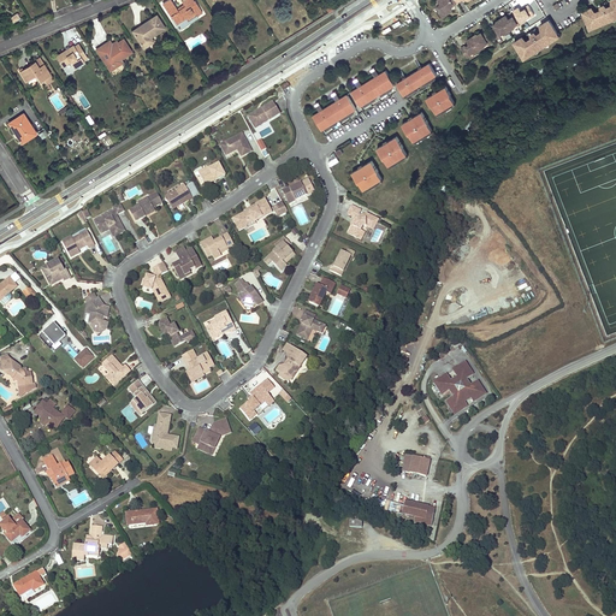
[(200,9),(194,0),(193,0),(181,0),(185,6),(178,11),(170,0),(166,0),(163,4),(175,21),(184,15),(188,21),(197,15),(195,12),(200,9)]
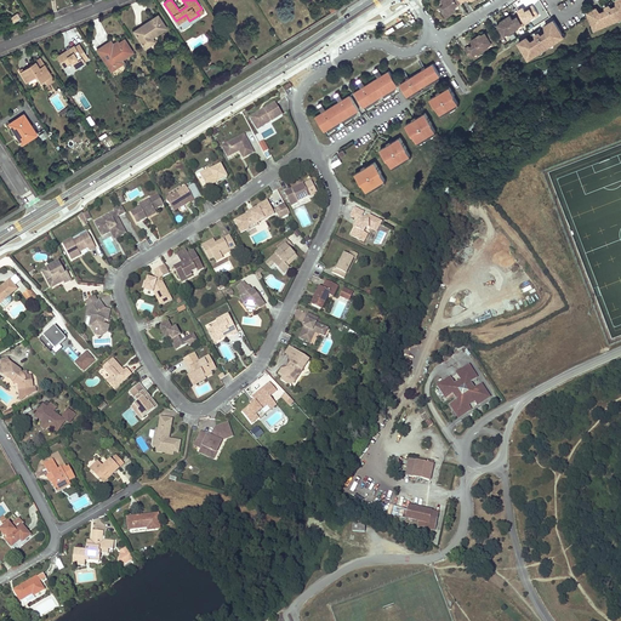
[(444,5),(439,7),(445,18),(454,12),(451,9),(451,7),(453,6),(456,4),(456,6),(465,0),(463,0),(471,0),(472,1),(473,0),(440,0),(444,5)]
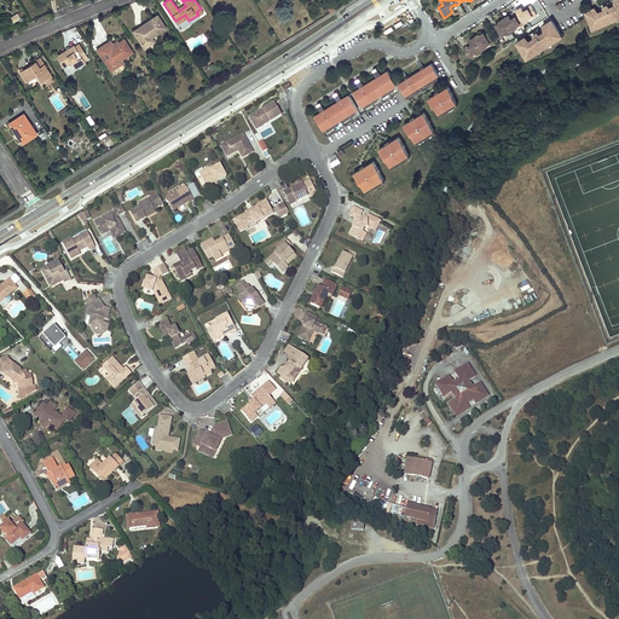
[(594,9),(584,12),(590,27),(595,25),(596,27),(600,25),(601,27),(618,18),(618,0),(613,0),(615,5),(617,7),(596,16),(596,13),(594,9)]
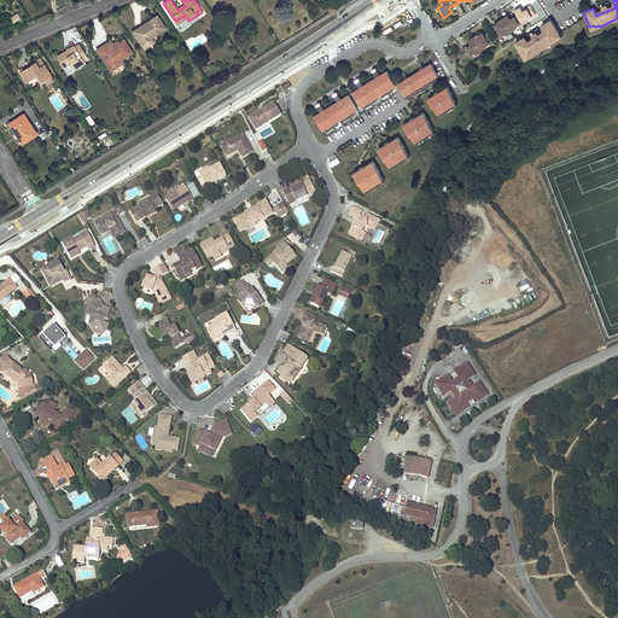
[(495,27),(491,29),(499,40),(502,38),(501,36),(503,34),(506,35),(516,28),(517,27),(519,24),(520,25),(529,19),(529,18),(531,17),(532,18),(536,16),(529,5),(525,7),(526,9),(522,11),(522,10),(519,7),(514,10),(517,12),(513,15),(514,16),(509,18),(508,17),(507,15),(497,21),(497,22),(500,25),(495,28),(495,27)]
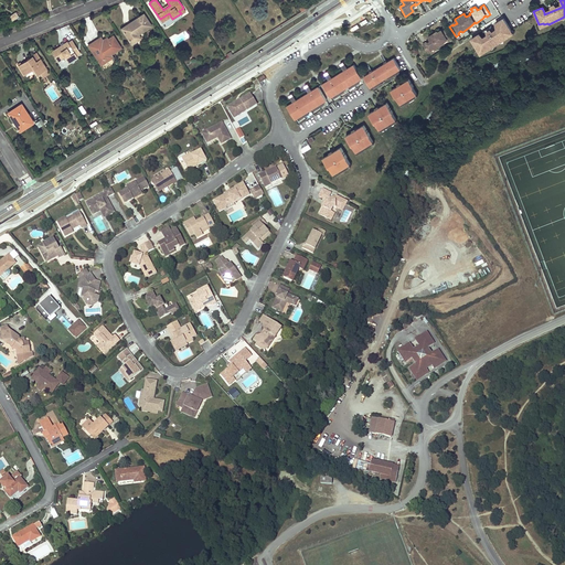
[(563,7),(562,4),(554,8),(551,9),(544,12),(544,14),(563,7)]
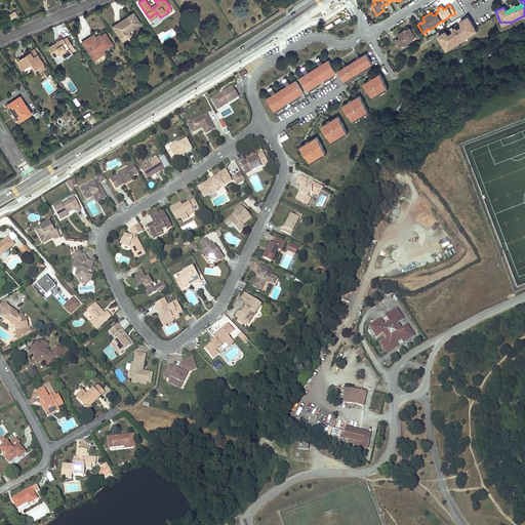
[(140,24),(133,12),(128,15),(129,17),(119,25),(118,23),(113,26),(122,40),(129,36),(127,32),(128,31),(140,24)]
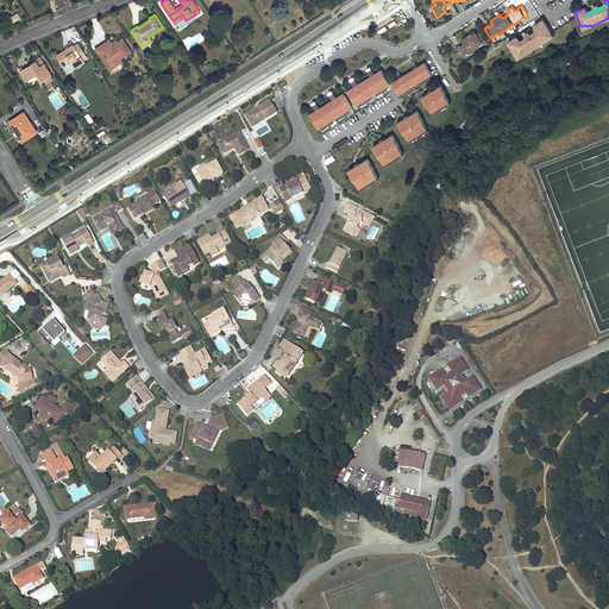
[(182,14),(173,20),(179,30),(188,24),(186,20),(182,14)]
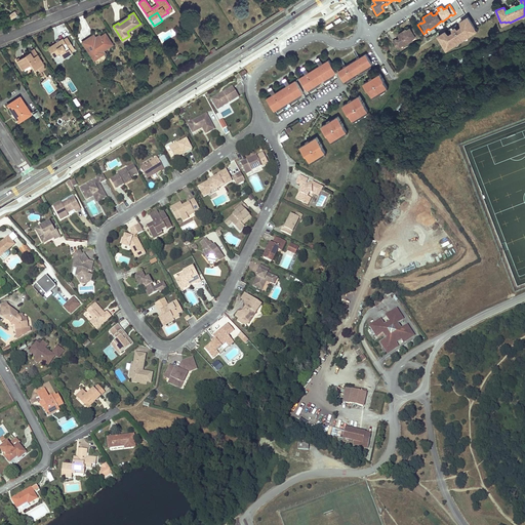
[(129,17),(128,15),(118,23),(119,25),(129,17)]
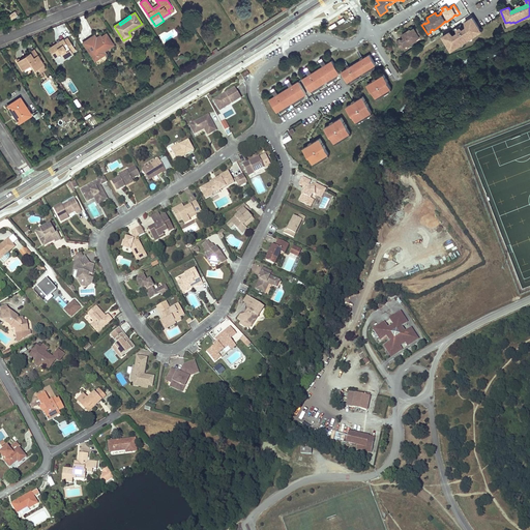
[(449,32),(442,36),(449,48),(452,46),(453,48),(458,45),(458,46),(474,35),(473,34),(477,32),(476,30),(479,29),(472,18),(465,22),(467,26),(468,27),(452,37),(451,35),(449,32)]
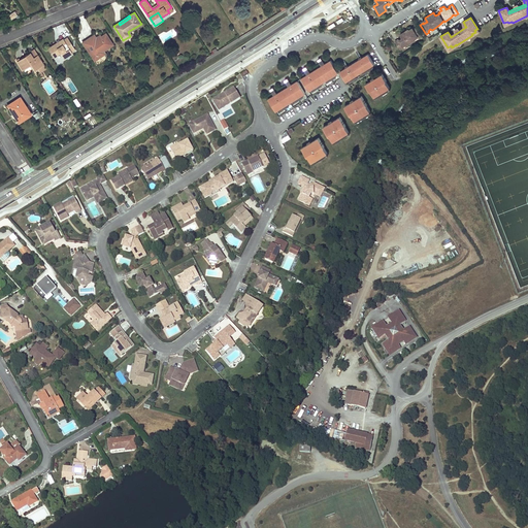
[(456,31),(450,35),(451,37),(466,27),(465,26),(459,29),(456,31)]
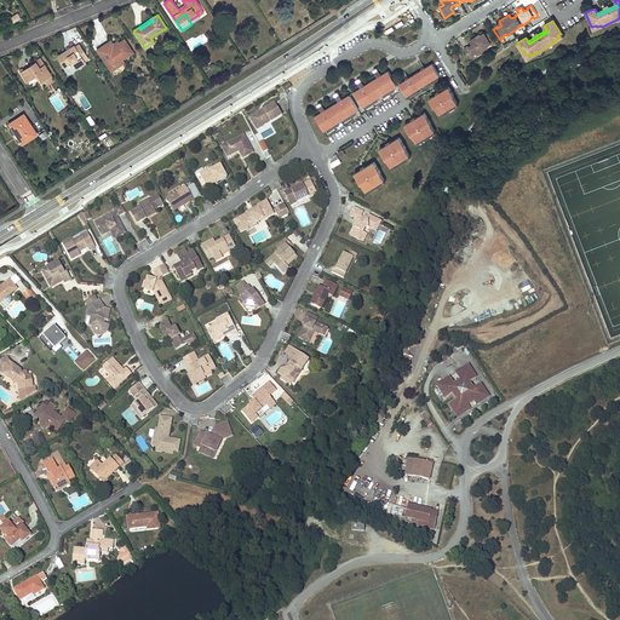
[(488,33),(484,34),(486,35),(481,38),(480,35),(478,34),(469,40),(471,45),(472,46),(468,49),(466,47),(466,46),(463,49),(470,58),(474,56),(472,56),(476,53),(477,55),(487,47),(488,46),(491,44),(492,45),(494,42),(488,33)]
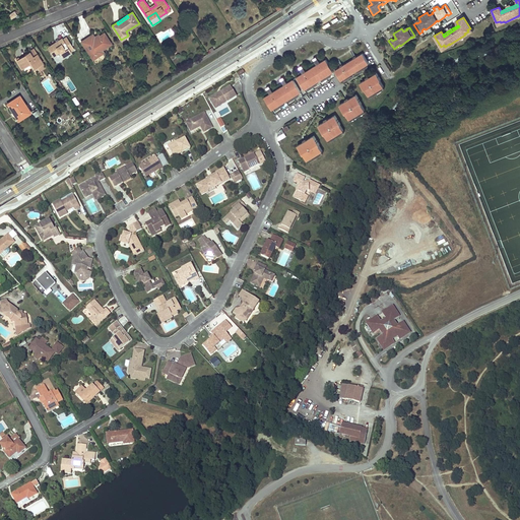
[(99,36),(99,35),(94,37),(95,39),(93,40),(94,42),(90,44),(87,38),(81,42),(92,59),(104,53),(102,50),(111,44),(104,33),(99,36)]
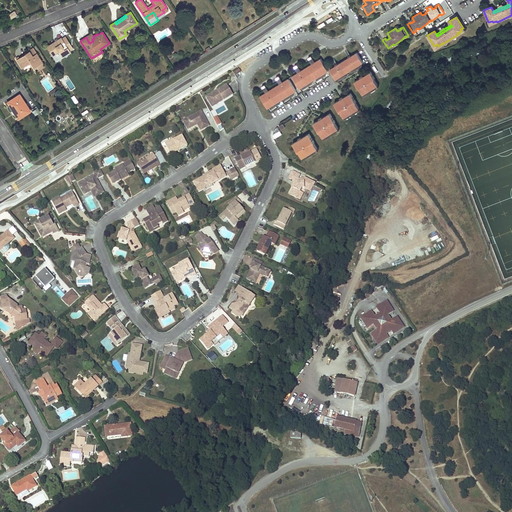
[(93,36),(91,33),(86,37),(89,43),(93,41),(92,39),(94,38),(93,36)]
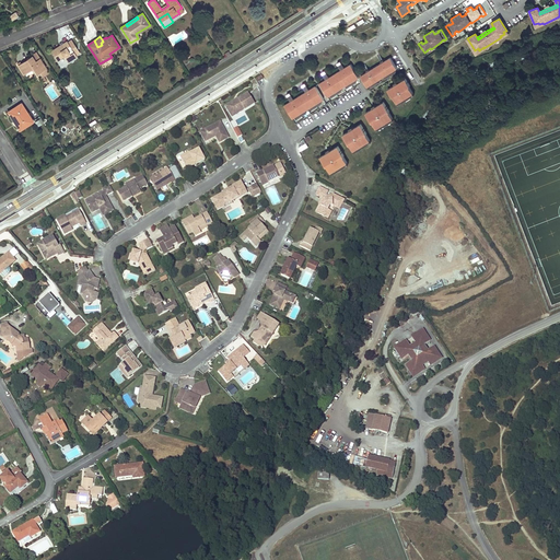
[(77,56),(76,55),(79,51),(71,38),(51,50),(57,60),(65,56),(68,61),(77,56)]
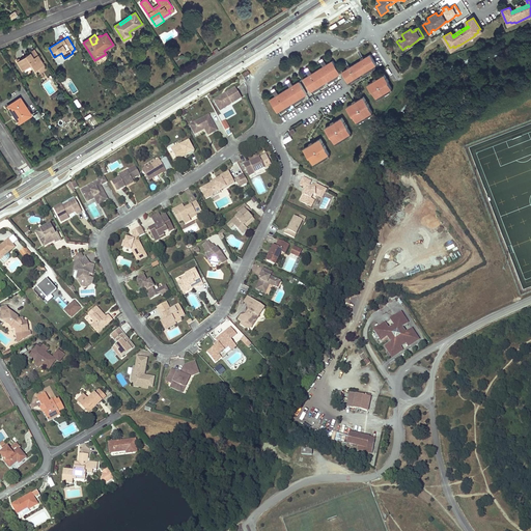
[(31,64),(35,70),(37,67),(37,68),(44,64),(34,50),(26,55),(26,56),(20,60),(18,61),(23,70),(31,64)]
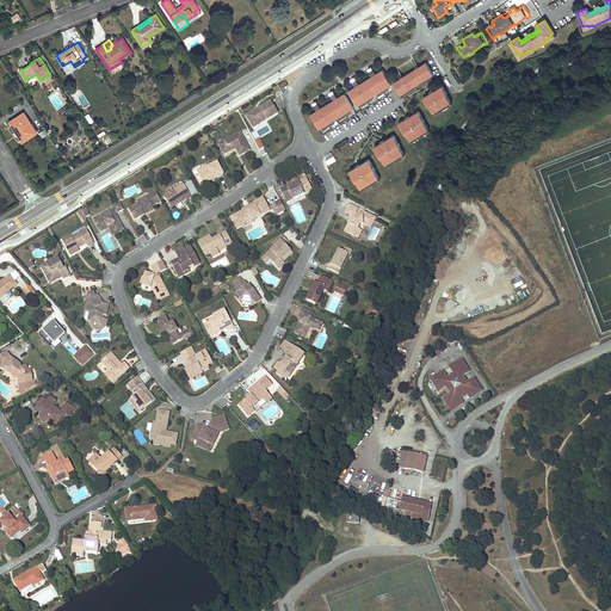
[(400,78),(393,81),(401,93),(403,92),(415,85),(419,82),(430,75),(433,74),(426,61),(419,66),(417,67),(403,75),(400,78)]
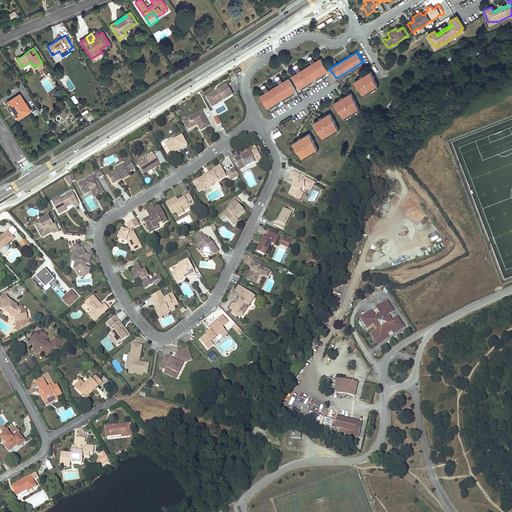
[(298,71),(292,75),(302,91),(331,73),(320,57),(315,61),(312,63),(301,69),(298,71)]
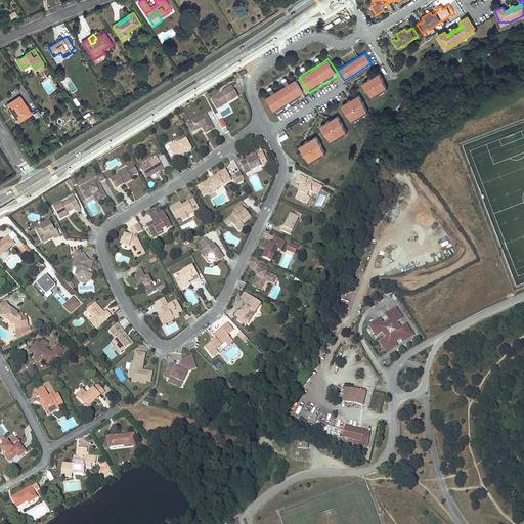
[(347,81),(357,75),(356,73),(346,79),(347,81)]
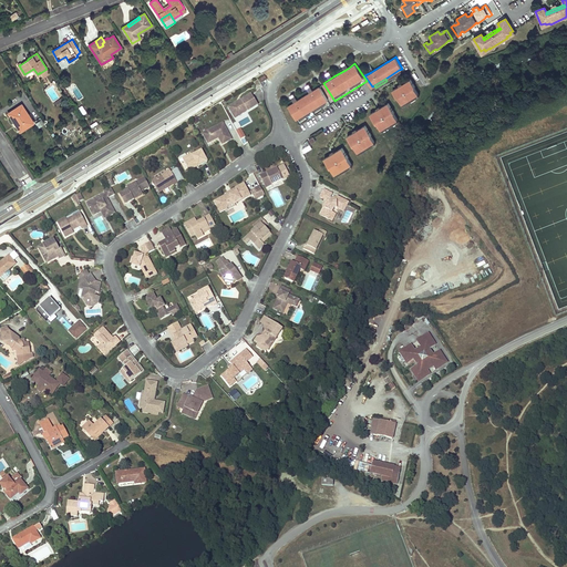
[(399,85),(392,90),(394,92),(398,98),(398,96),(403,105),(419,95),(414,86),(415,86),(410,79),(403,83),(399,85)]
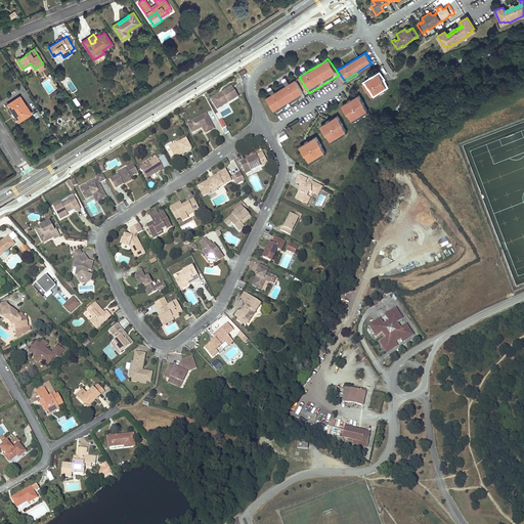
[(271,93),(266,97),(276,114),(305,96),(295,79),(289,83),(286,85),(275,91),(271,93)]
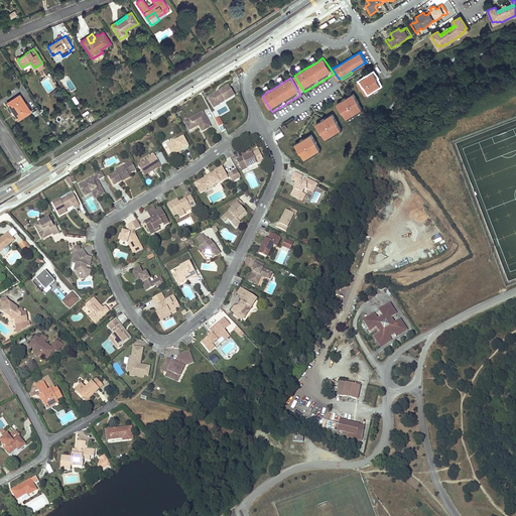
[(70,80),(66,82),(72,91),(76,89),(70,80)]
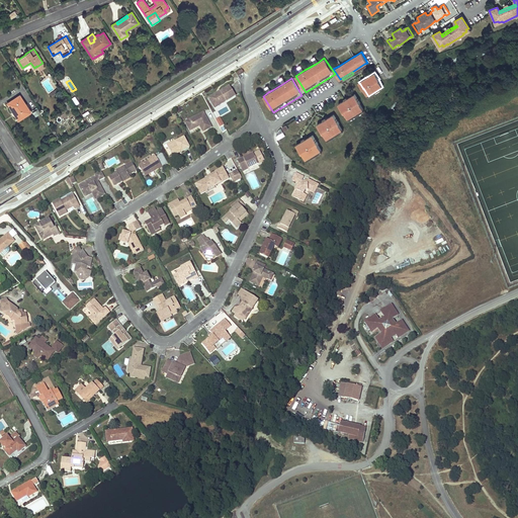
[(221,91),(208,98),(212,104),(218,101),(220,101),(222,104),(226,101),(227,102),(236,96),(230,86),(221,92),(221,91)]
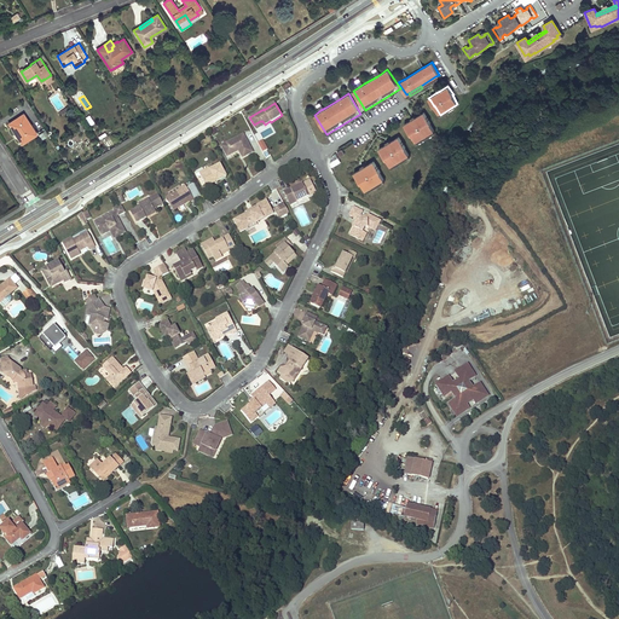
[(411,119),(404,123),(410,134),(411,134),(417,143),(435,132),(429,122),(431,122),(423,111),(416,116),(411,119)]
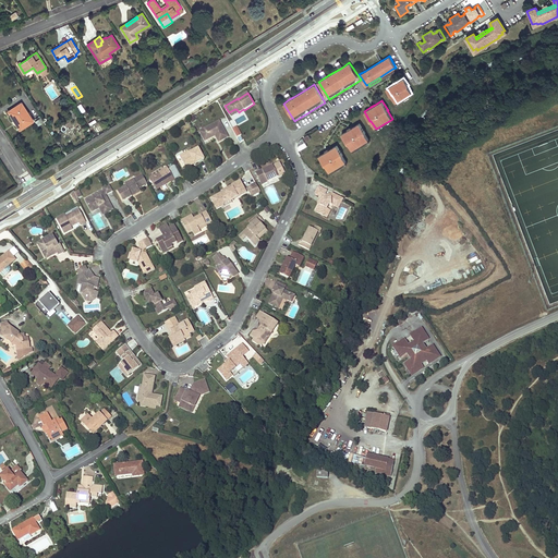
[(20,125),(25,122),(31,118),(21,102),(10,109),(20,125)]
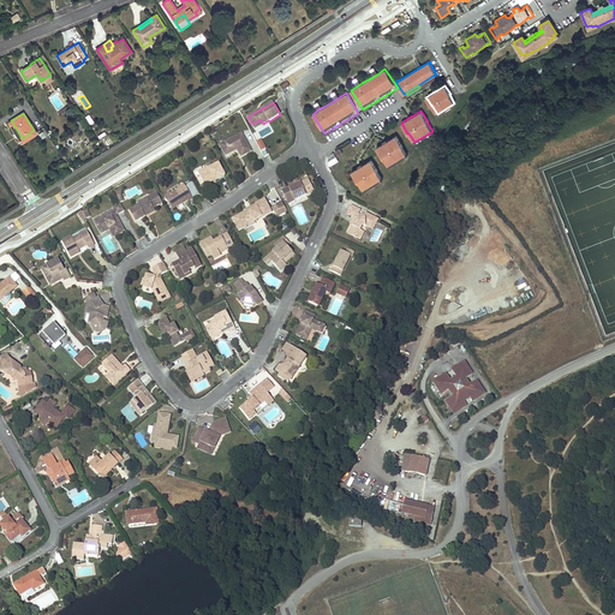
[(22,138),(11,120),(9,123),(22,143),(36,133),(34,130),(28,135),(22,138)]
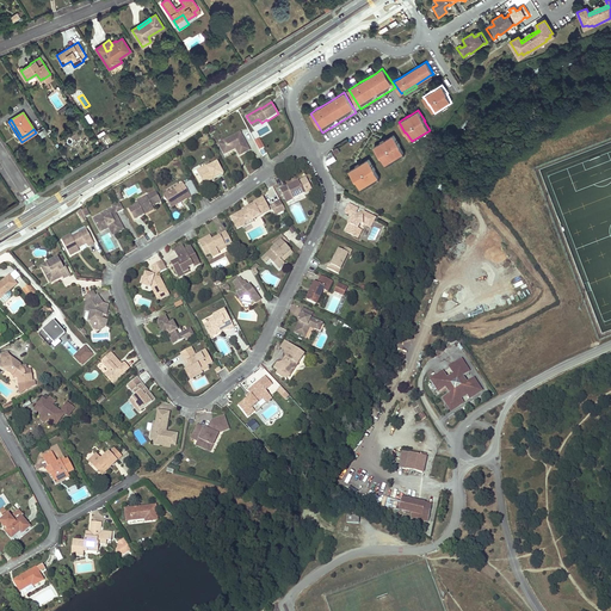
[(227,146),(221,149),(224,155),(235,149),(239,156),(251,149),(240,133),(224,142),(227,146)]
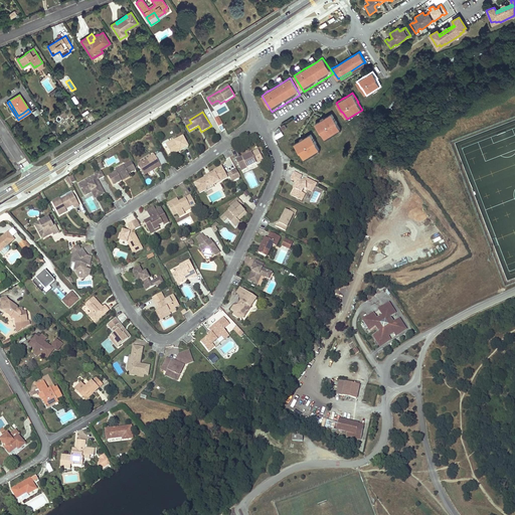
[(321,119),(315,123),(320,132),(321,132),(326,140),(341,130),(337,122),(332,113),(325,117),(321,119)]
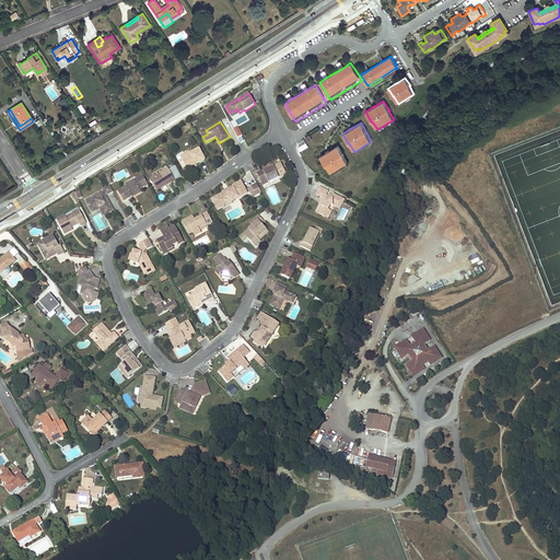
[(327,151),(319,156),(326,166),(327,165),(331,174),(348,163),(343,155),(343,154),(338,144),(330,149),(327,151)]
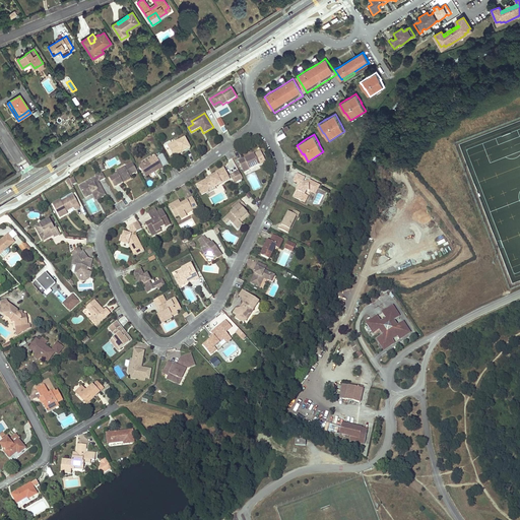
[(175,141),(168,146),(173,155),(181,151),(182,152),(190,148),(185,138),(176,142),(175,141)]
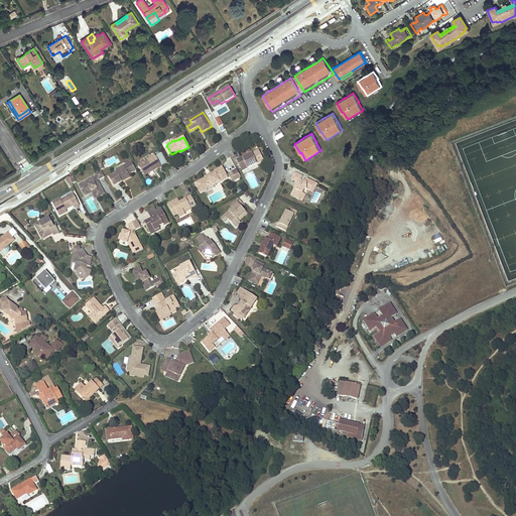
[(248,168),(263,160),(258,150),(243,157),(243,156),(237,160),(241,168),(246,165),(248,168)]
